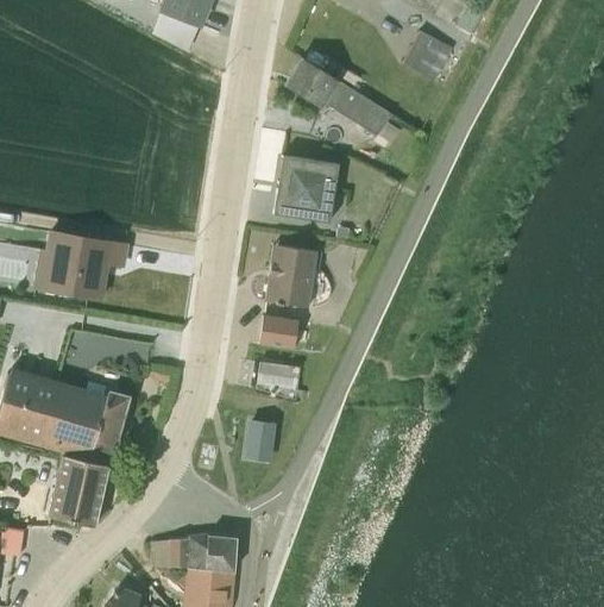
[(199,26),(209,0),(162,0),(158,11),(161,12),(153,33),(188,54),(199,26)]
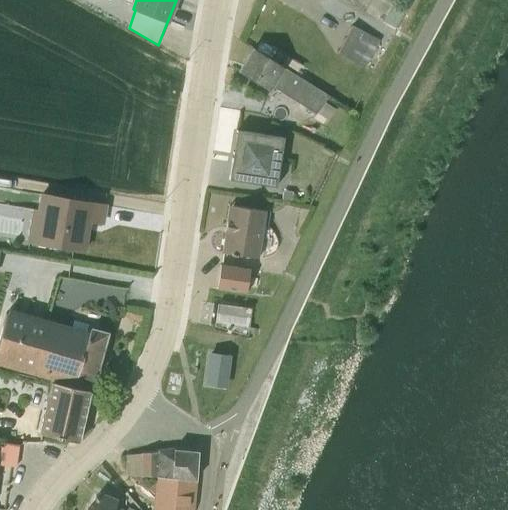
[(380,42),(353,26),(338,53),(365,69),(380,42)]
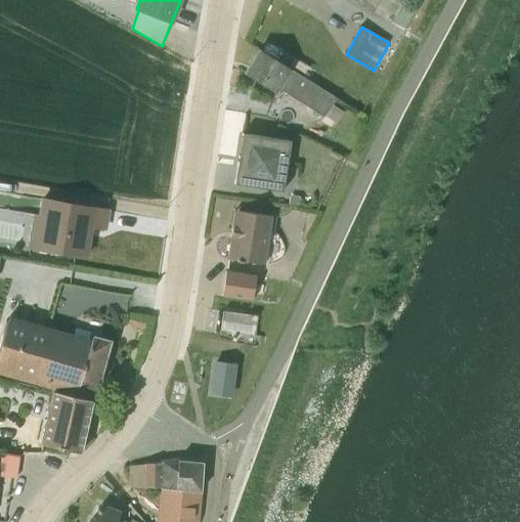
[(259,50),(245,73),(277,94),(280,89),(323,117),(326,115),(336,124),(344,114),(334,104),(338,98),(259,50)]
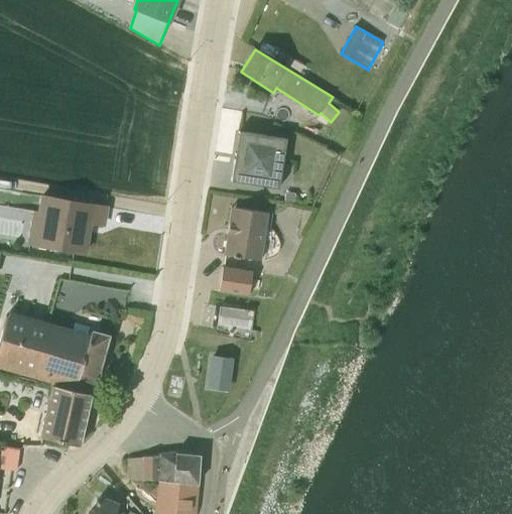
[(287,139),(240,132),(232,181),(279,188),(287,139)]
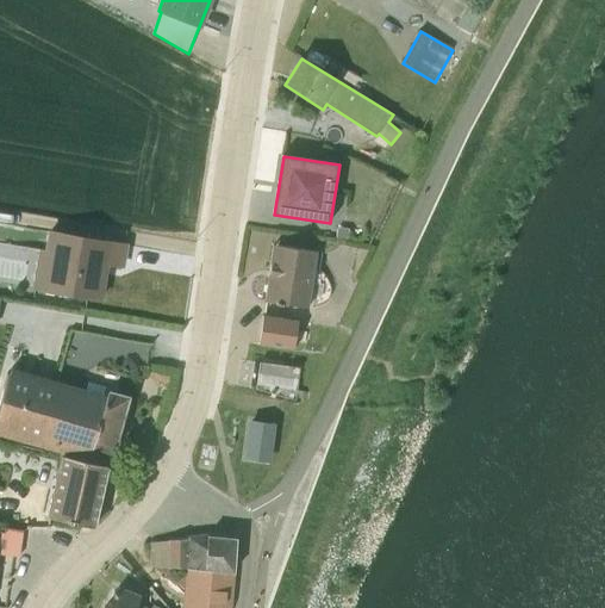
[(35,289),(101,301),(107,264),(124,266),(128,244),(49,231),(47,250),(41,249),(35,289)]
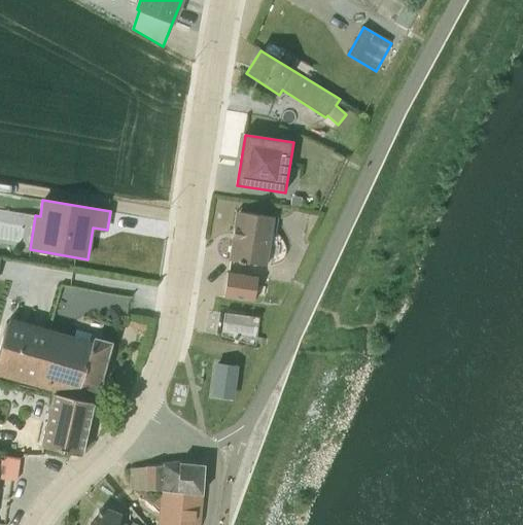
[(238,212),(231,260),(267,266),(274,217),(238,212)]
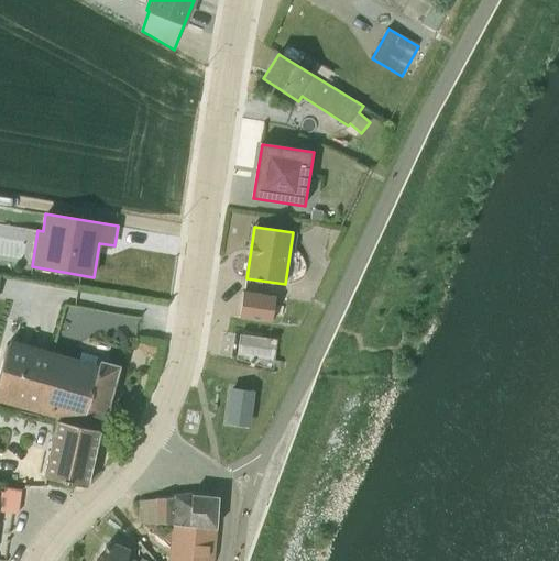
[(241,317),(240,317),(273,322),(276,297),(244,293),(243,294),(244,294),(241,317)]
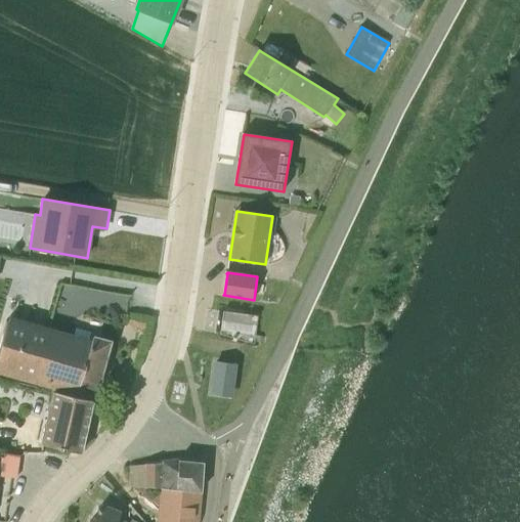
[(221,334),(254,344),(258,316),(224,312),(221,334)]
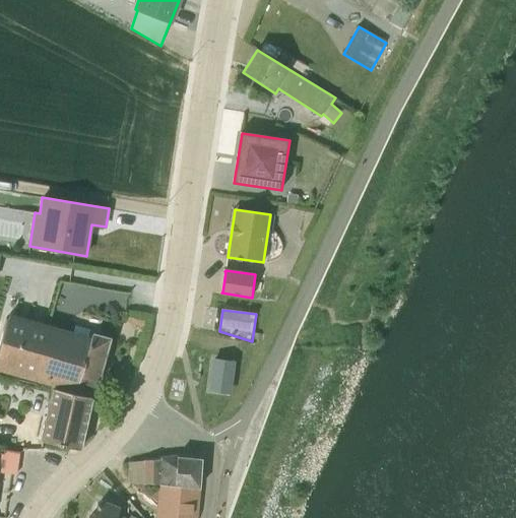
[(46,323),(10,314),(0,345),(0,370),(30,379),(46,323)]
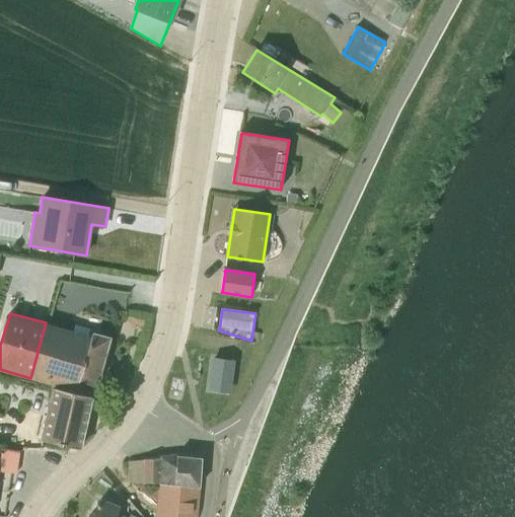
[(46,322),(30,378),(91,396),(112,337),(93,331),(92,335),(46,322)]
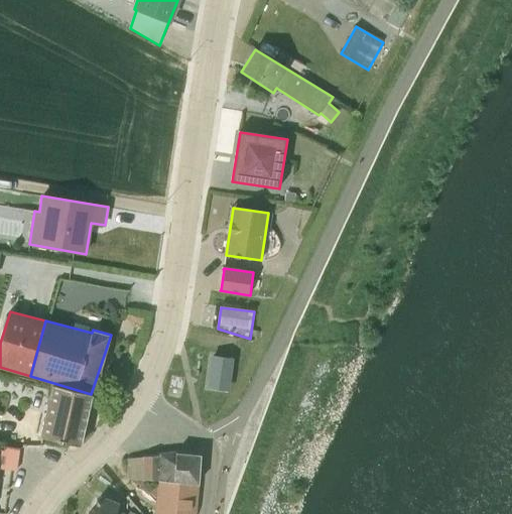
[(228,356),(211,356),(210,389),(227,390),(228,356)]
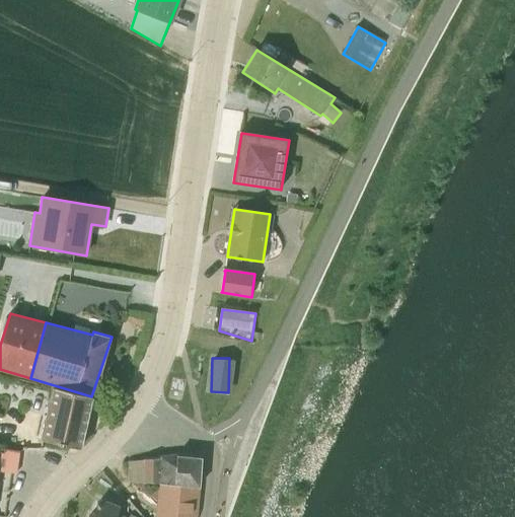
[(91,396),(53,385),(43,440),(80,448),(91,396)]
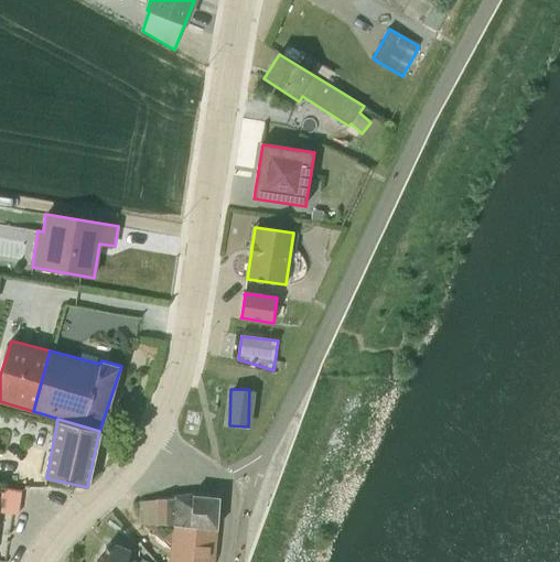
[(0,511),(19,515),(22,489),(4,487),(3,490),(0,489),(0,511)]
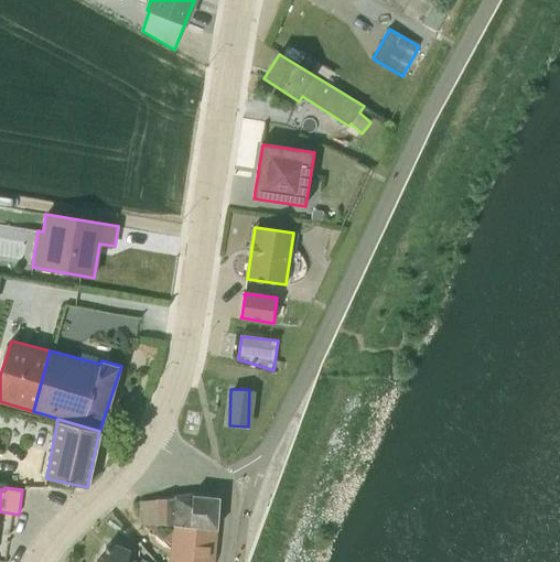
[(142,501),(140,522),(217,529),(219,498),(193,496),(142,501)]
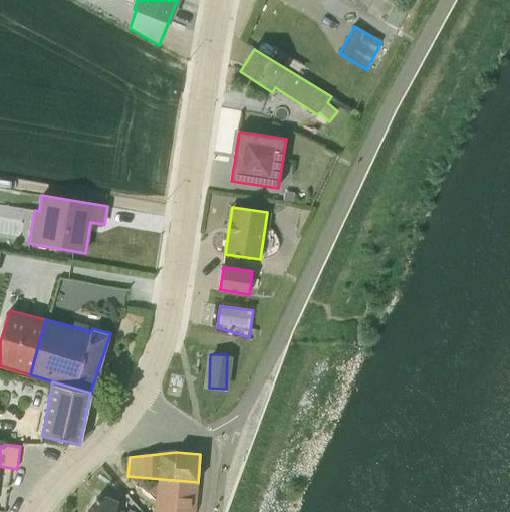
[(158,479),(154,511),(195,511),(196,510),(198,482),(158,479)]
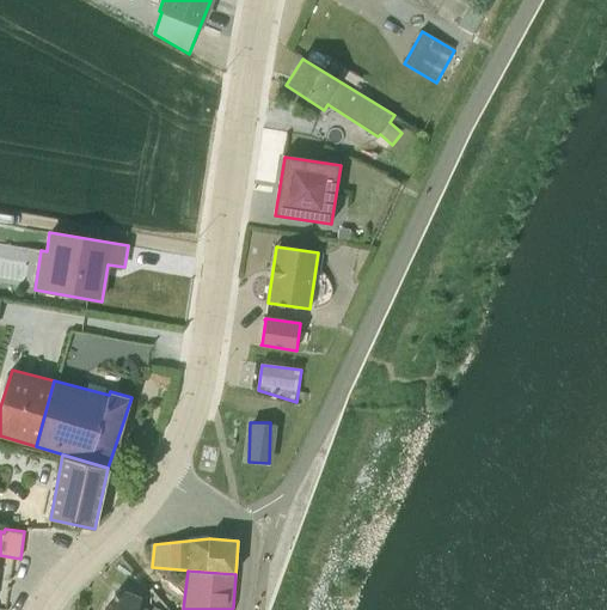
[(142,597),(117,587),(110,605),(106,604),(103,609),(163,609),(154,607),(153,609),(149,609),(139,605),(142,597)]
